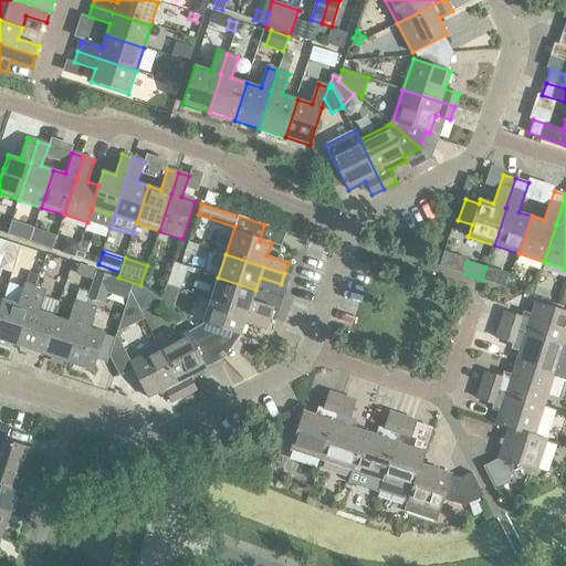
[(93,281),(88,295),(87,297),(104,303),(106,293),(112,278),(95,272),(93,281)]
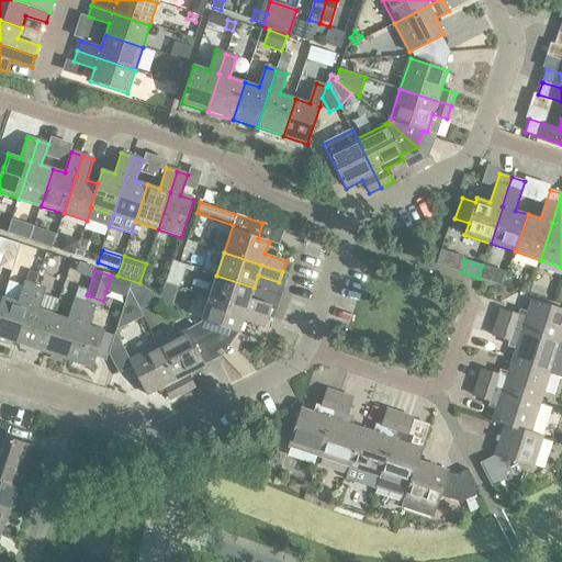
[(494,283),(503,285),(506,272),(498,270),(494,283)]
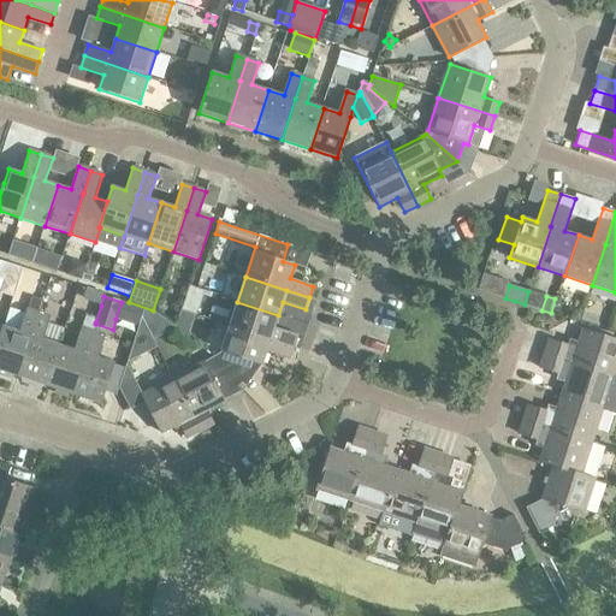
[(29,309),(37,313),(42,301),(33,298),(29,309)]
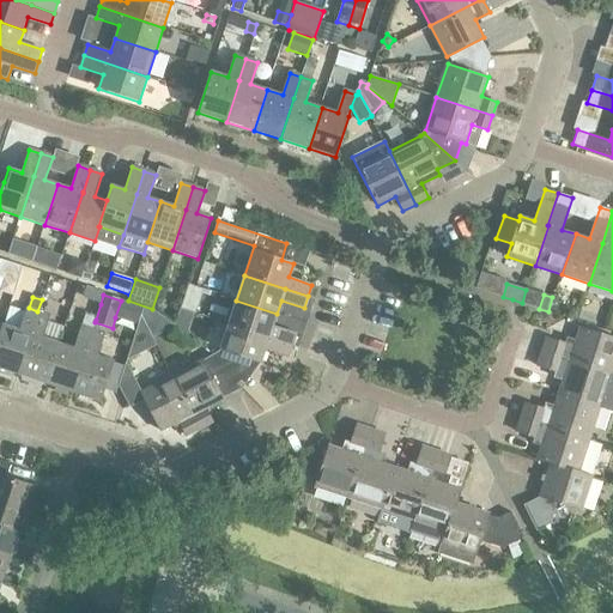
[(236,301),(229,325),(269,338),(292,345),(296,334),(273,326),(277,314),(236,301)]
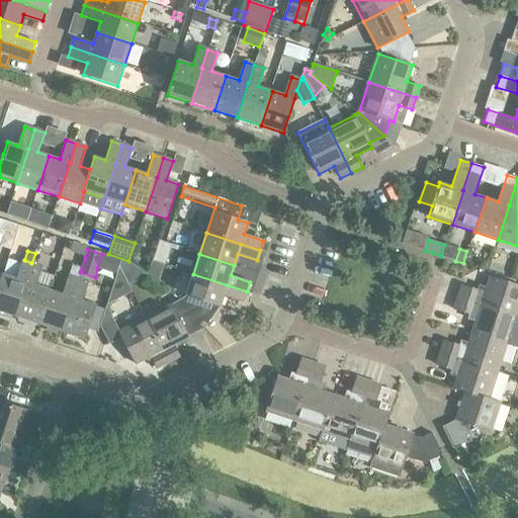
[(12,315),(14,316),(26,281),(25,281),(31,263),(24,260),(22,260),(16,278),(2,274),(0,280),(0,281),(0,282),(0,311),(1,312),(2,316),(8,318),(12,315)]
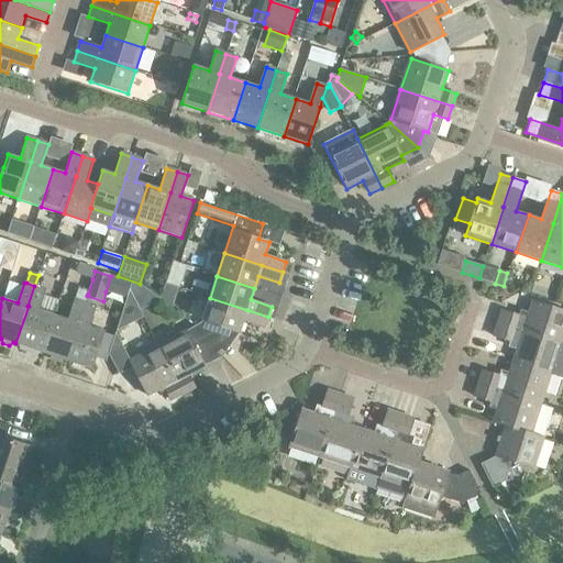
[(31,349),(41,352),(54,315),(39,309),(45,289),(34,286),(28,306),(29,306),(15,343),(19,344),(20,350),(28,352),(31,349)]
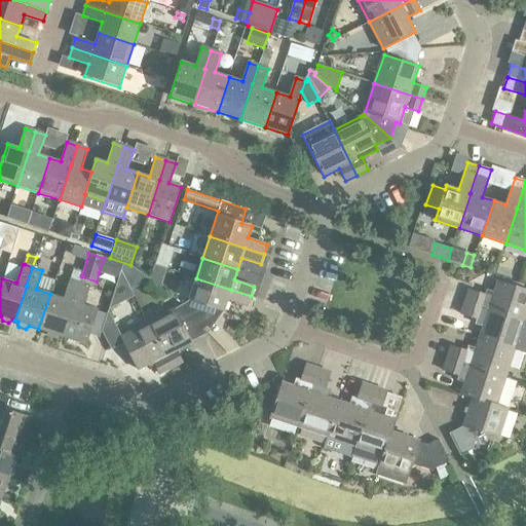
[(38,329),(62,336),(74,301),(73,301),(79,283),(81,276),(82,274),(73,271),(64,298),(50,294),(38,329)]
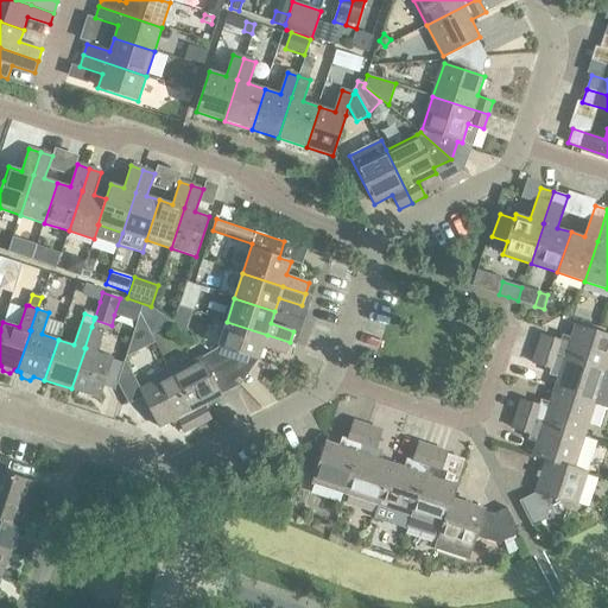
[(267,335),(227,322),(219,347),(259,360),(263,347),(285,354),(290,342),(267,335)]
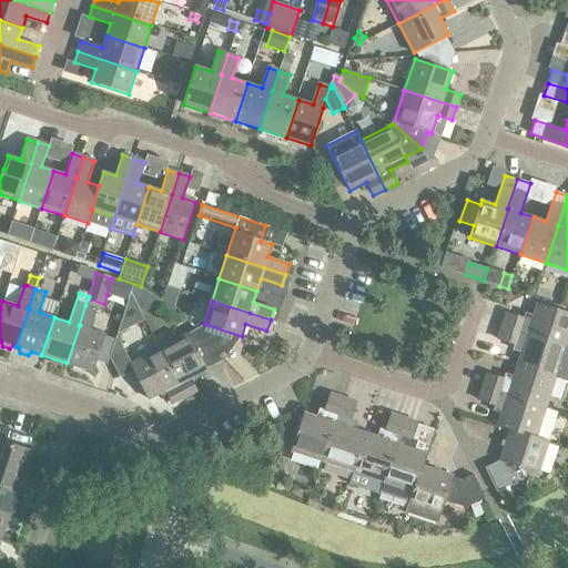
[(506,313),(503,325),(566,346),(567,338),(567,312),(538,303),(531,321),(506,313)]
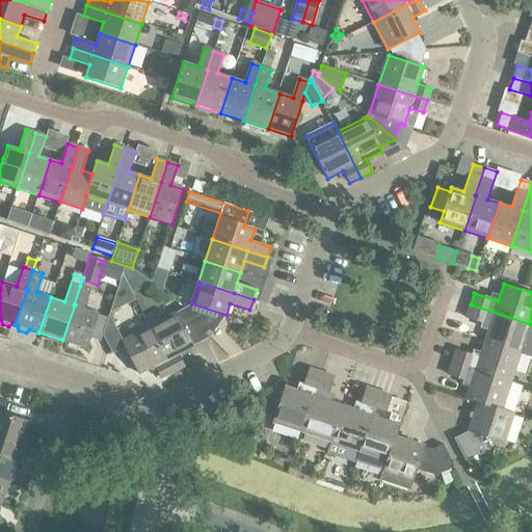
[(75,304),(62,340),(86,348),(99,313),(84,308),(90,289),(80,286),(74,304),(75,304)]
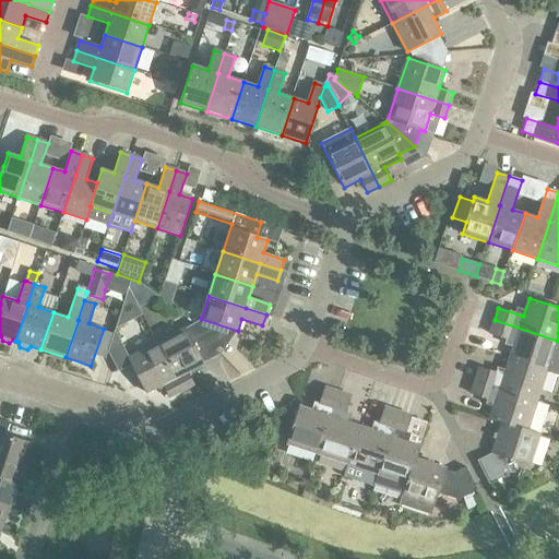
[(515,342),(510,358),(547,370),(557,341),(495,320),(490,333),(515,342)]
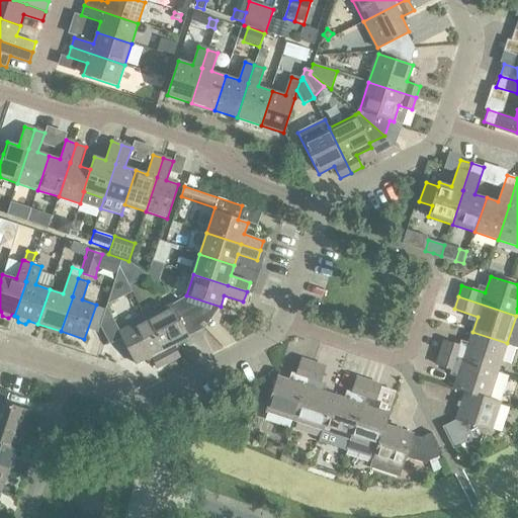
[(172,306),(145,319),(168,363),(179,357),(173,345),(188,337),(172,306)]
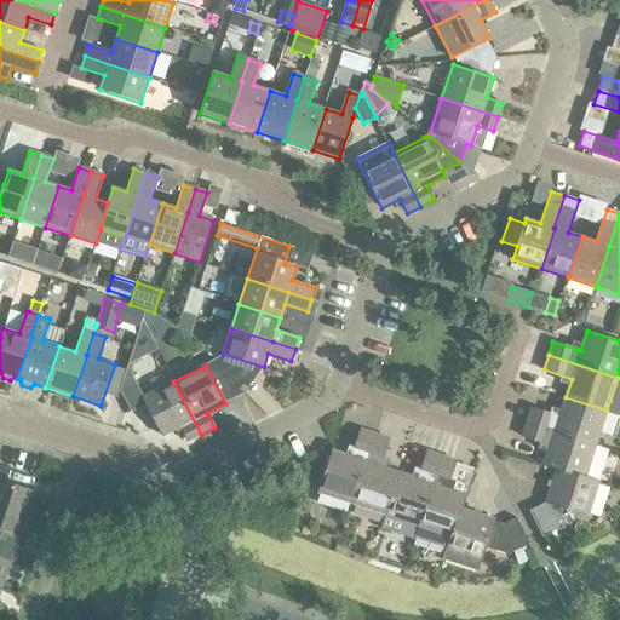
[(121,385),(131,405),(138,400),(128,382),(121,385)]
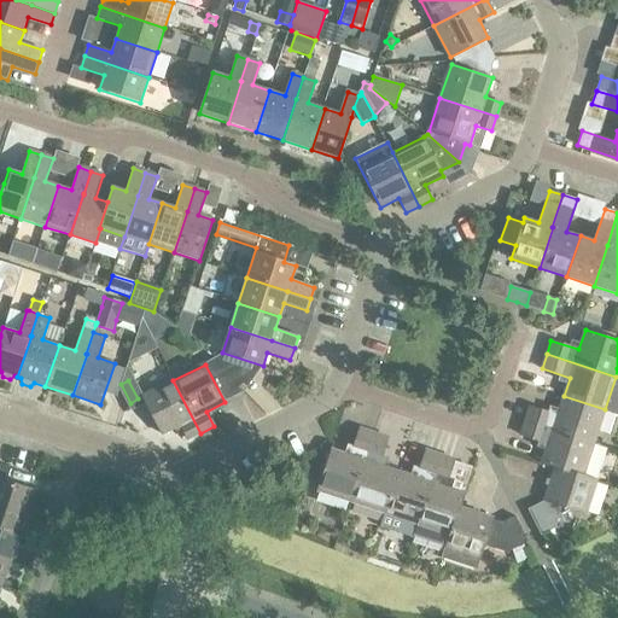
[(200,433),(173,380),(141,396),(161,435),(179,425),(187,441),(200,433)]
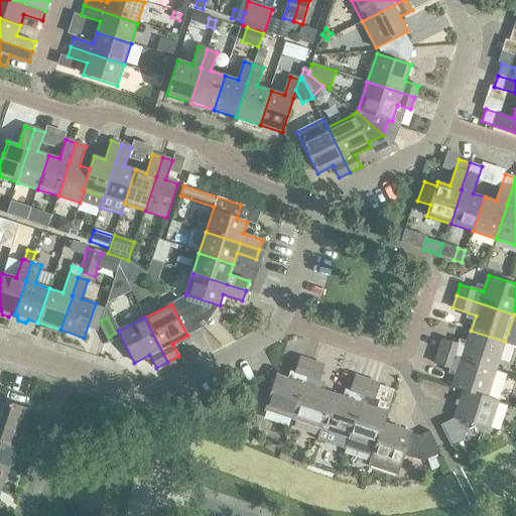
[(442,339),(438,351),(496,370),(505,342),(471,331),(466,347),(442,339)]
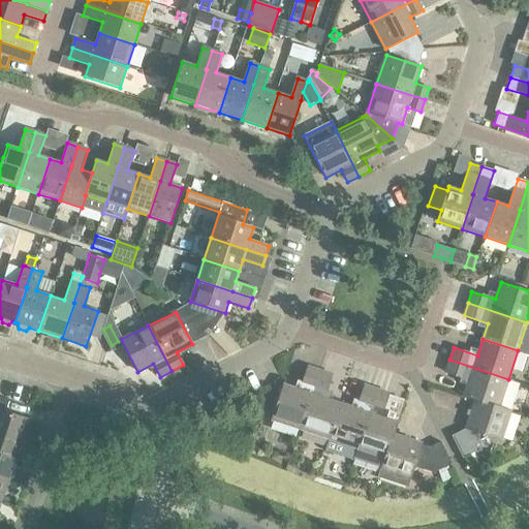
[(464,397),(475,400),(499,407),(508,379),(449,360),(445,372),(469,380),(464,397)]
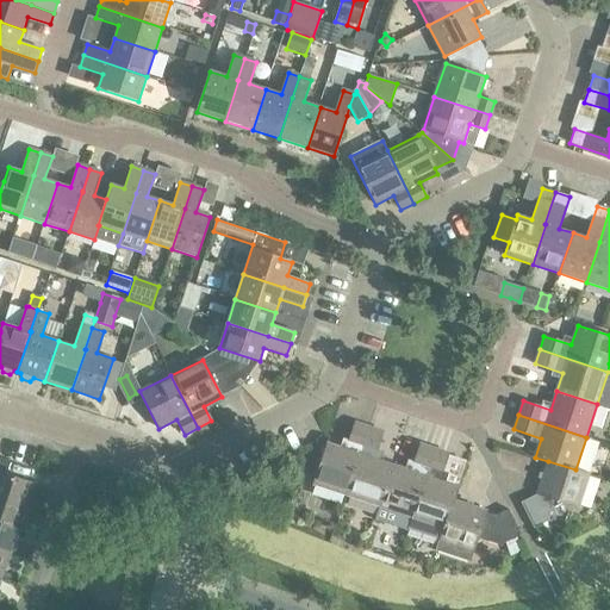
[(313,485),(347,496),(369,427),(355,423),(346,450),(327,443),(313,485)]
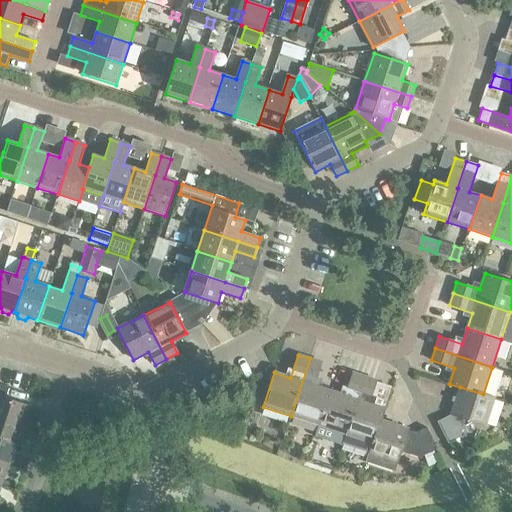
[(291,416),(319,425),(330,390),(314,385),(322,362),(310,358),(291,416)]
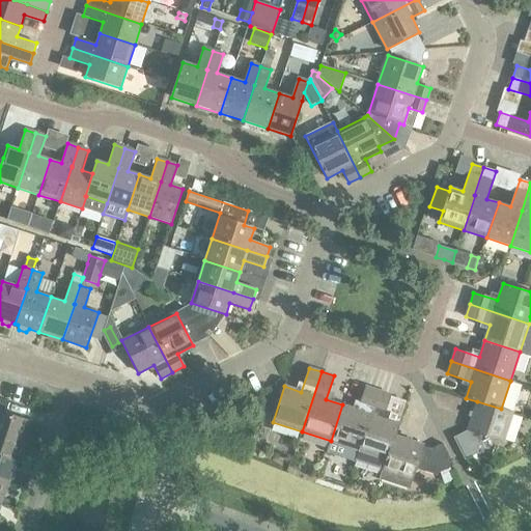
[(331,441),(359,449),(379,390),(366,386),(358,410),(342,404),(331,441)]
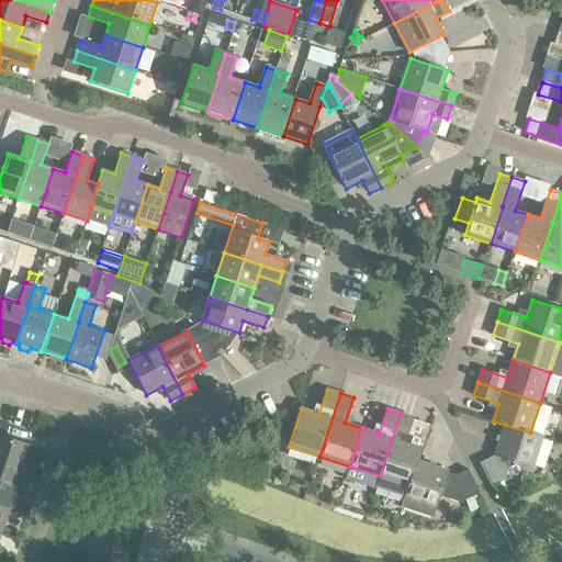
[(375,489),(405,498),(409,485),(418,461),(423,448),(405,442),(414,417),(401,413),(380,475),(375,489)]
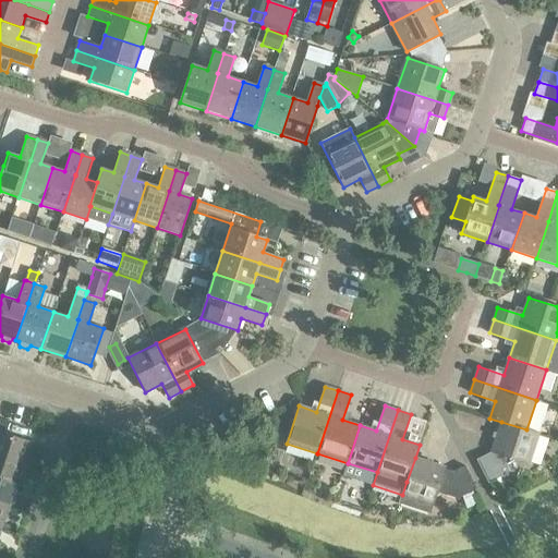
[(501,422),(492,452),(476,460),(489,483),(500,477),(507,457),(529,464),(540,433),(526,429),(501,422)]
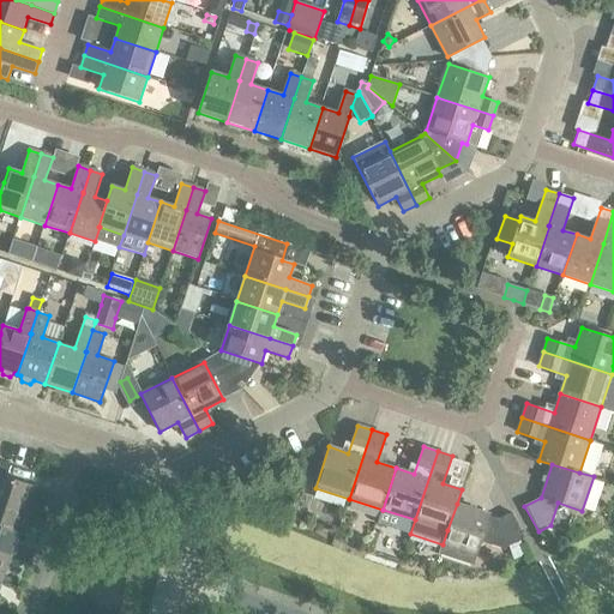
[(0,475),(0,501),(24,510),(32,486),(0,475)]
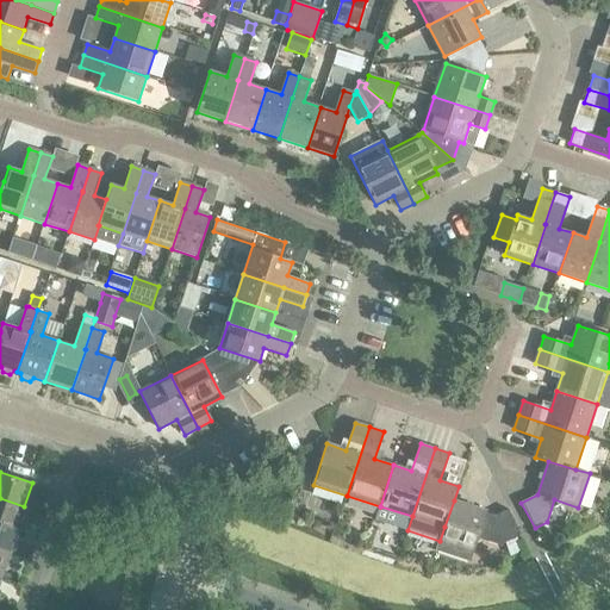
[(0,498),(0,524),(17,530),(24,506),(0,498)]
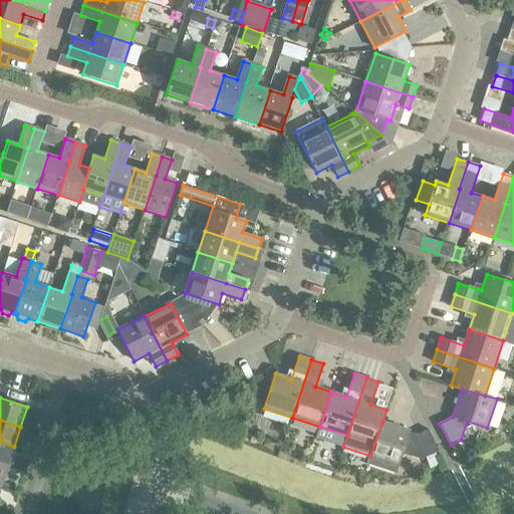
[(374,444),(370,456),(366,467),(396,476),(403,453),(422,459),(440,450),(429,429),(418,434),(410,432),(411,431),(382,422),(374,444)]
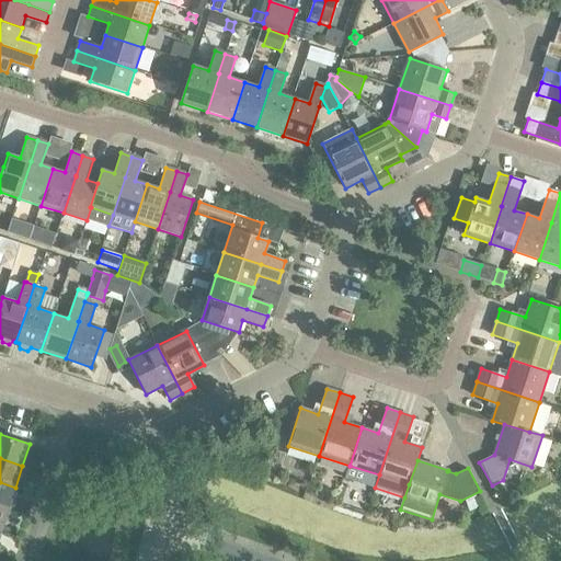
[(0,505),(8,508),(15,488),(0,482),(0,505)]
